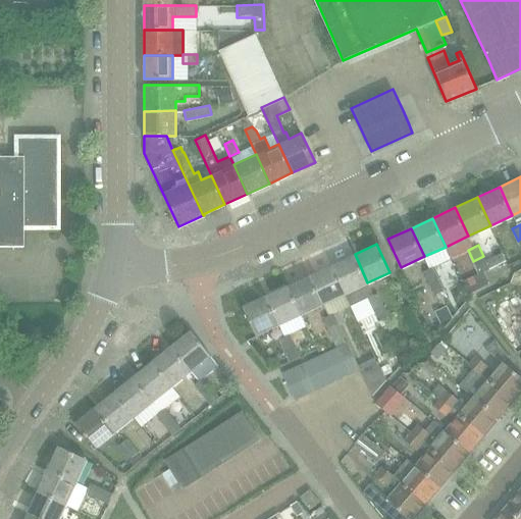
[(502,251),(485,259),(489,267),(506,260),(502,251)]
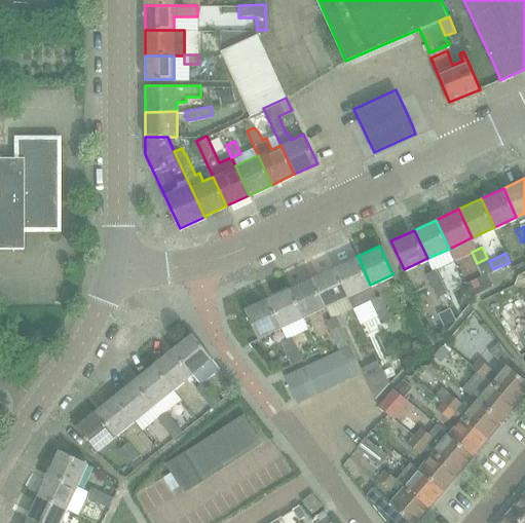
[(370,285),(358,256),(335,266),(348,295),(353,306),(370,298),(375,296),(370,285)]
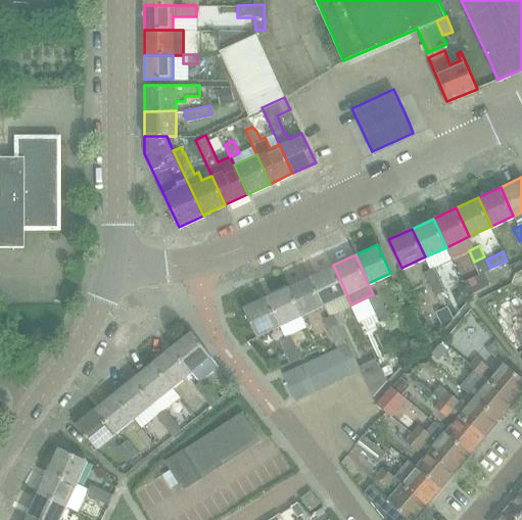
[(486,260),(484,256),(474,262),(479,273),(490,268),(486,260)]
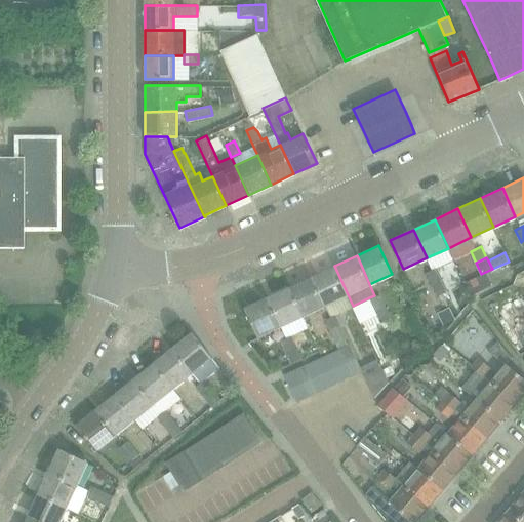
[(348,294),(334,266),(312,277),(324,306),(348,294)]
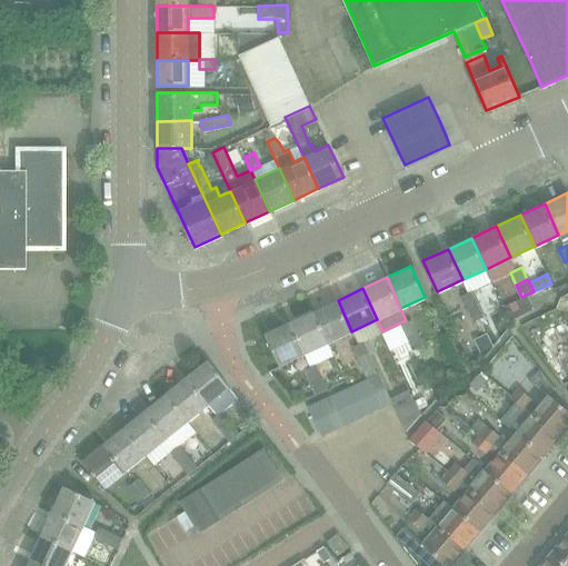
[(462,295),(468,307),(479,301),(472,289),(462,295)]
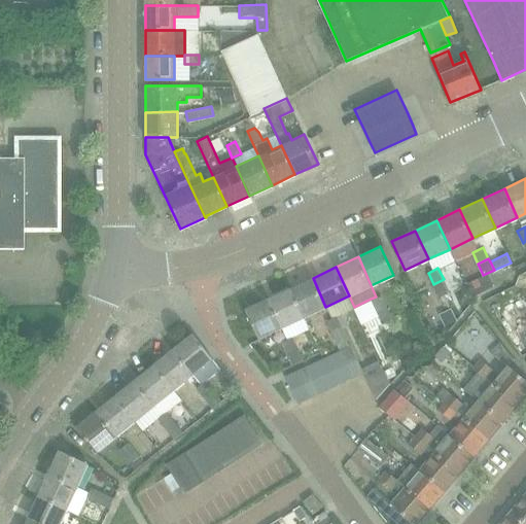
[(325,307),(313,278),(291,287),(304,316),(325,307)]
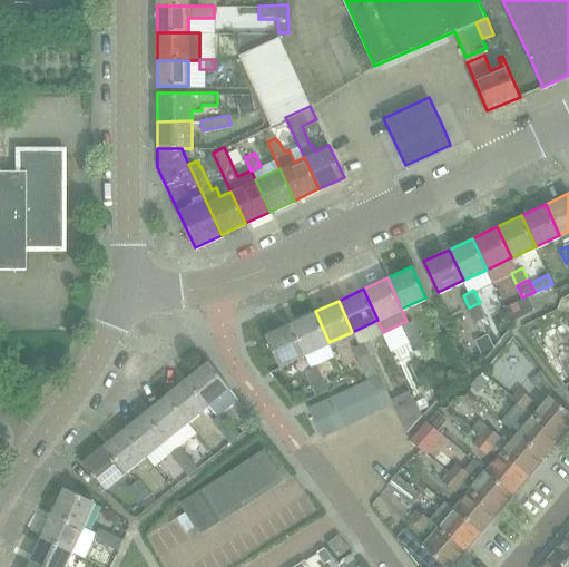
[(486,315),(480,302),(469,308),(474,321),(486,315)]
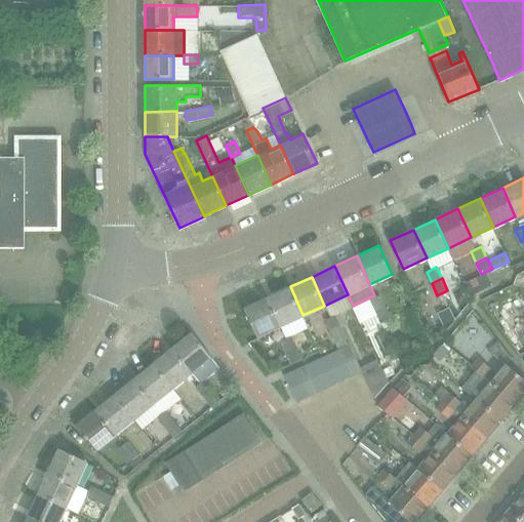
[(303,315),(290,286),(267,297),(280,326),(303,315)]
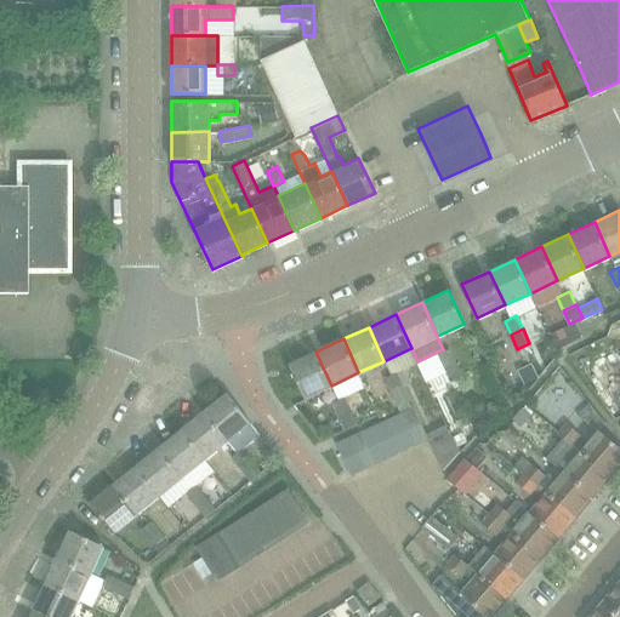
[(449,347),(443,349),(437,352),(444,366),(455,361),(449,347)]
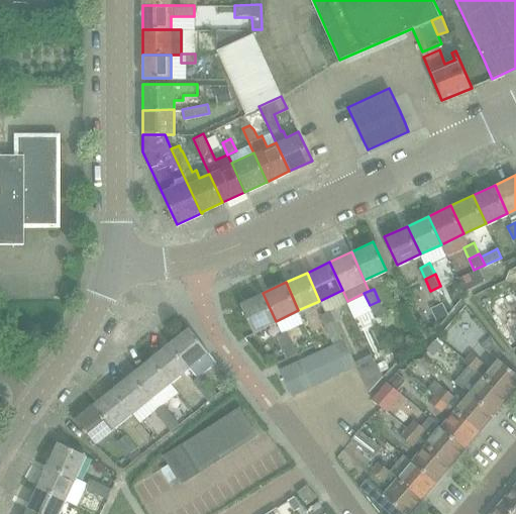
[(276,321),(263,293),(239,303),(253,331),(276,321)]
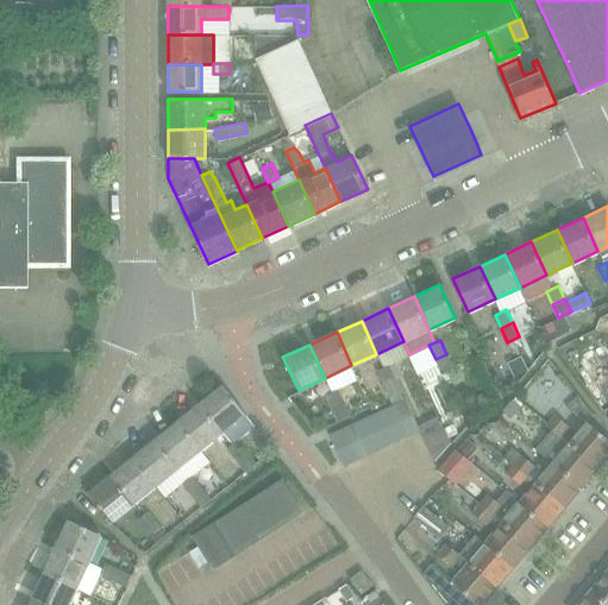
[(452,367),(446,354),(436,359),(442,372),(452,367)]
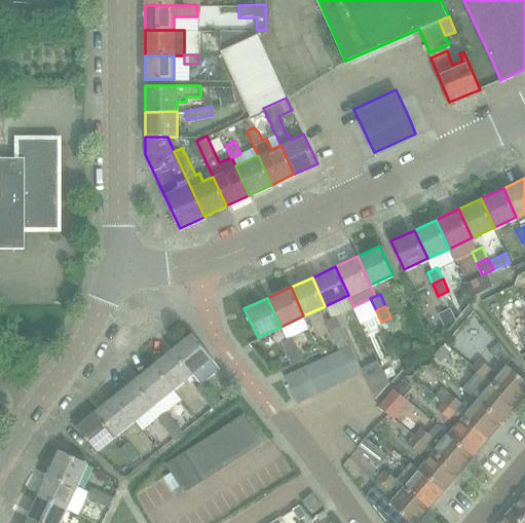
[(326,319),(331,331),(341,326),(336,314),(326,319)]
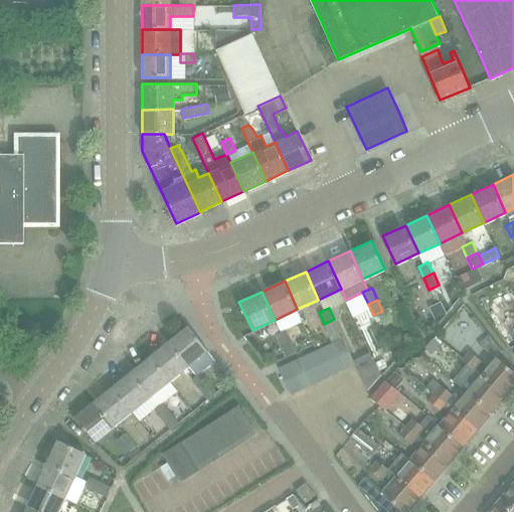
[(340,330),(334,319),(324,324),(329,335),(340,330)]
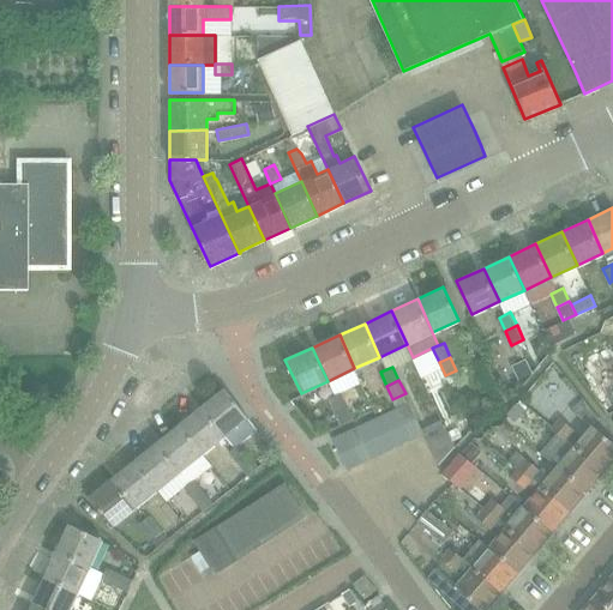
[(247,417),(224,388),(202,406),(224,435),(247,417)]
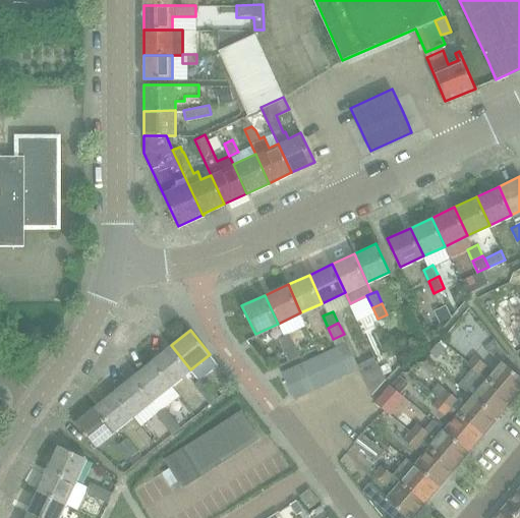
[(278,337),(283,348),(293,343),(288,332),(278,337)]
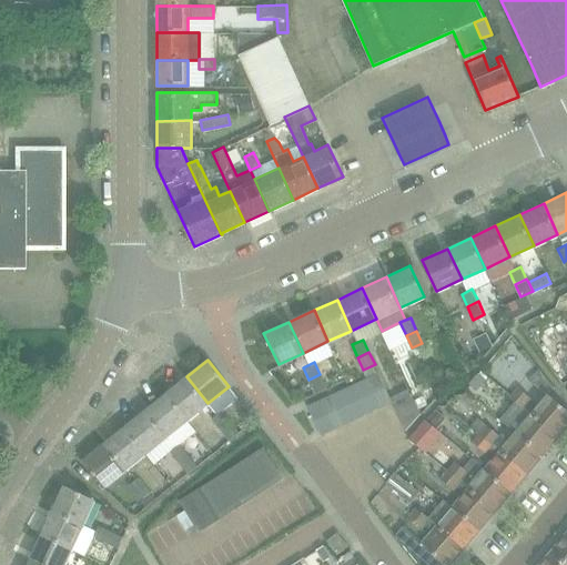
[(553,386),(537,367),(526,377),(545,395),(547,393),(553,386)]
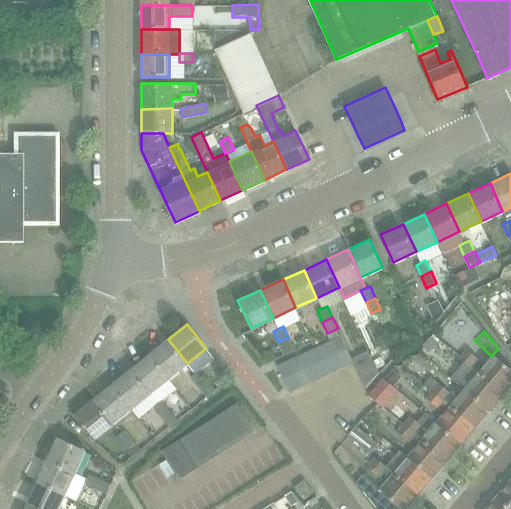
[(430,334),(421,344),(429,351),(437,341),(430,334)]
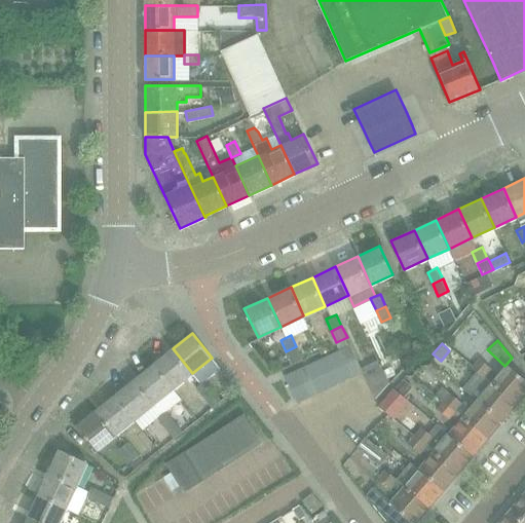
[(349,344),(339,349),(350,375),(362,370),(361,368),(349,344)]
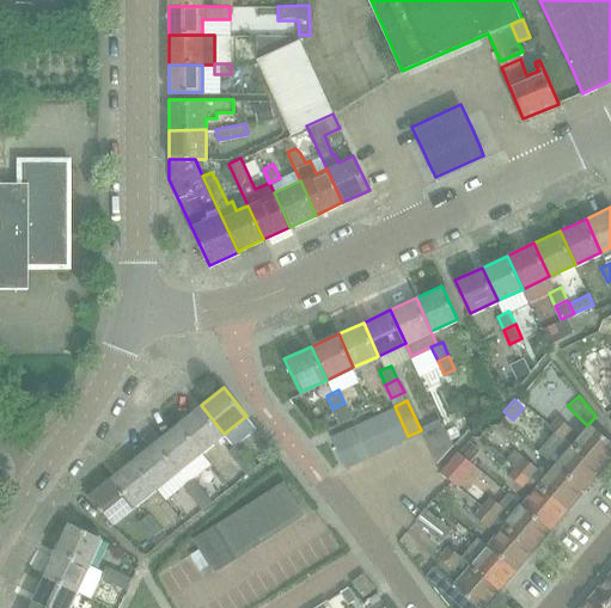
[(352,417),(344,403),(333,409),(340,422),(352,417)]
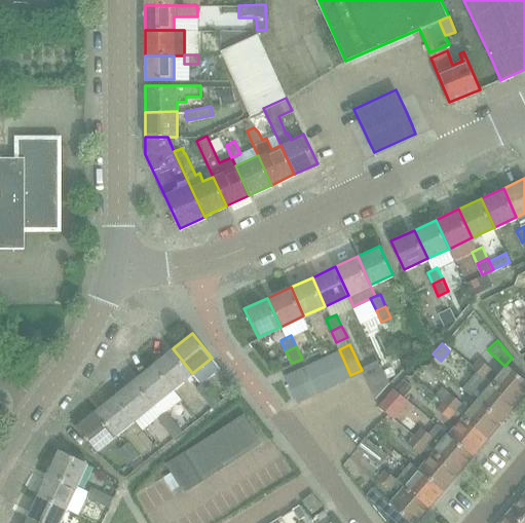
[(192,373),(173,348),(153,364),(173,388),(192,373)]
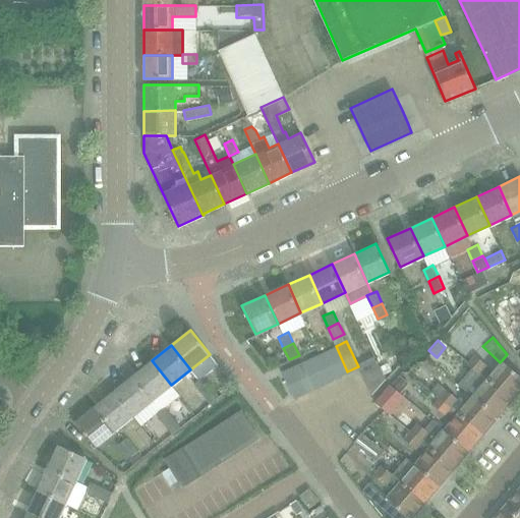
[(336,346),(325,351),(337,377),(347,371),(336,346)]
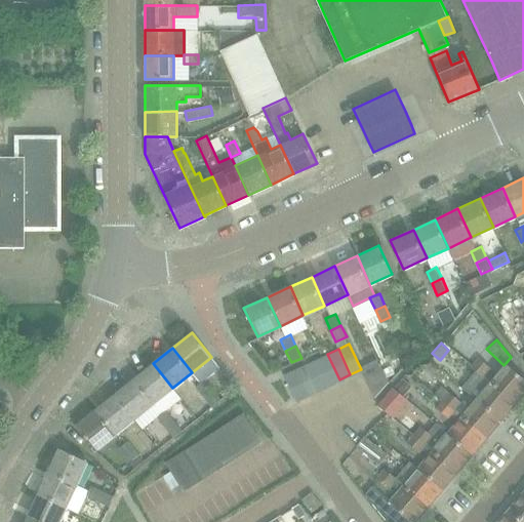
[(328,385),(339,379),(327,354),(316,359),(328,385)]
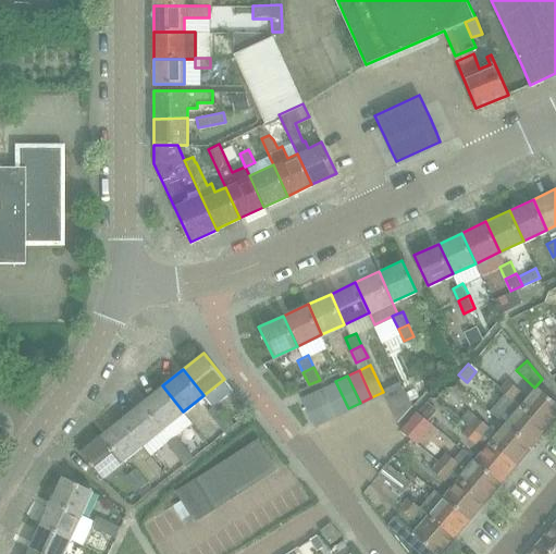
[(519,389),(507,379),(501,386),(547,427),(555,415),(555,402),(536,385),(534,388),(523,399),(516,393),(519,389)]
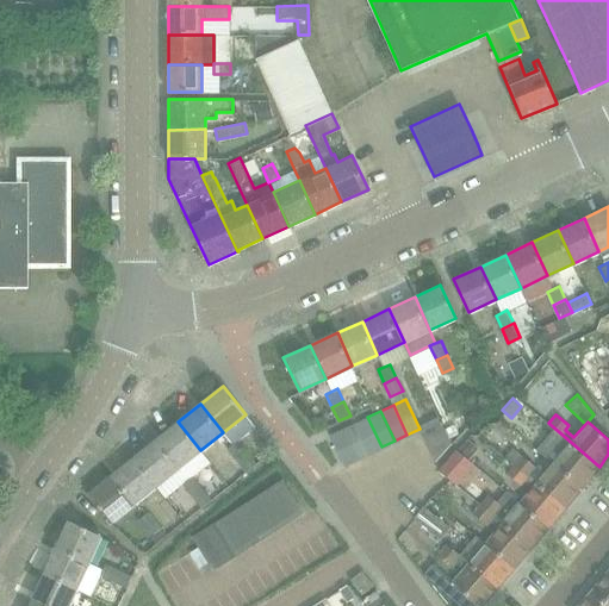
[(381,447),(367,417),(355,423),(370,453),(381,447)]
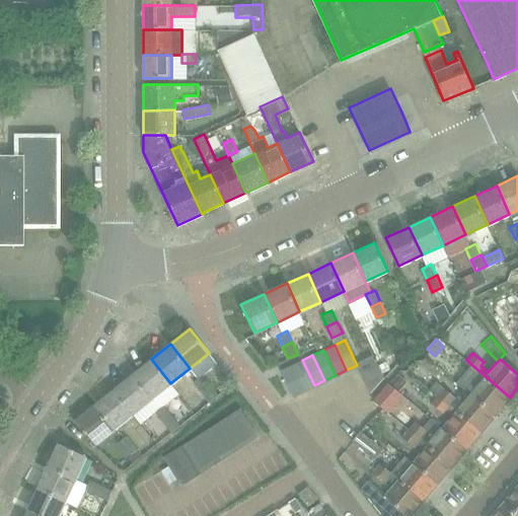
[(356,363),(357,365),(369,392),(384,376),(374,355),(356,363)]
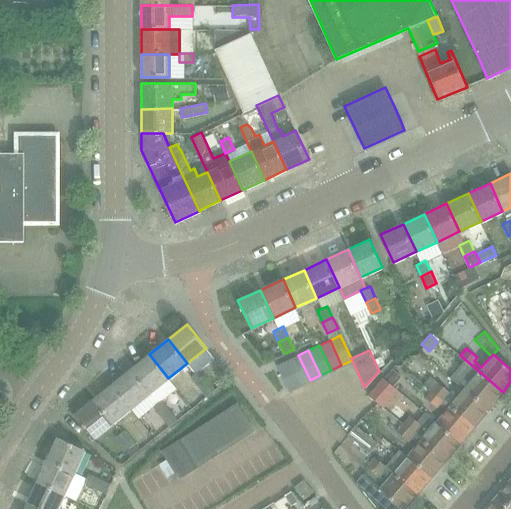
[(168,378),(149,354),(130,369),(149,393),(168,378)]
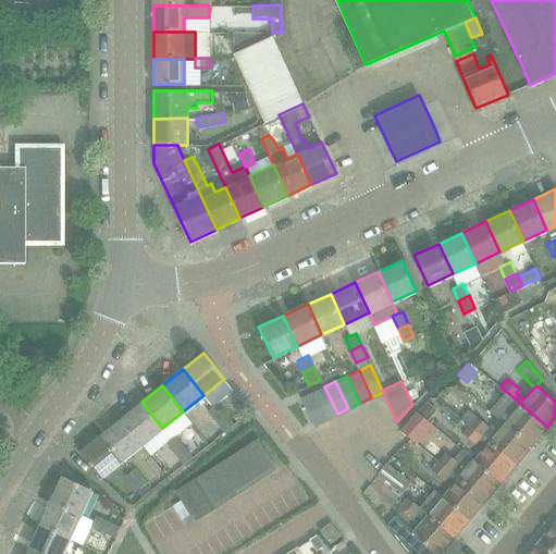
[(337,414),(324,386),(312,392),(325,419),(337,414)]
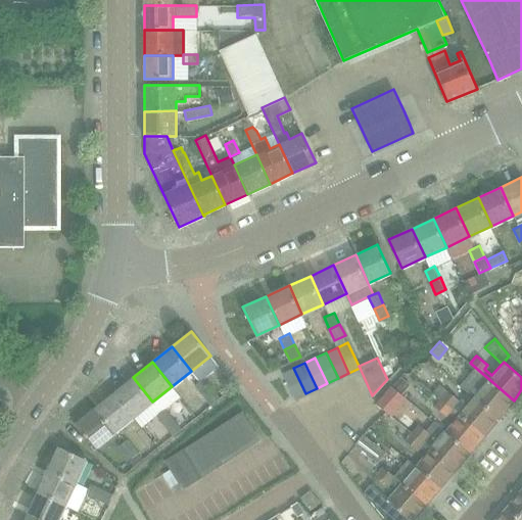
[(514,400),(470,363),(469,364),(474,368),(460,385),(474,397),(474,396),(499,418),(514,400)]
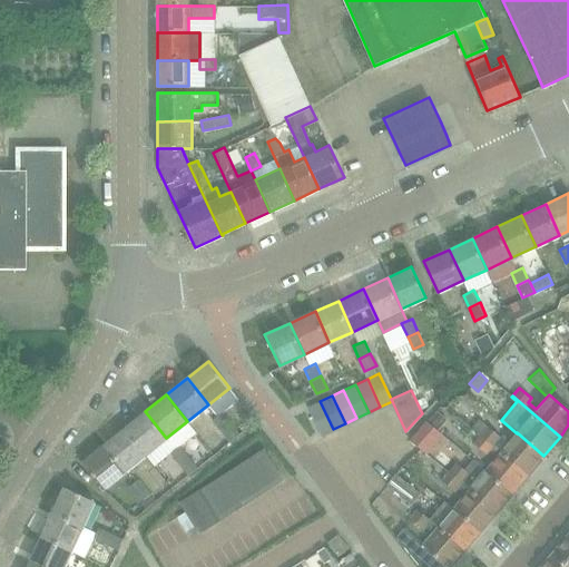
[(333,429),(320,401),(308,407),(321,434),(333,429)]
